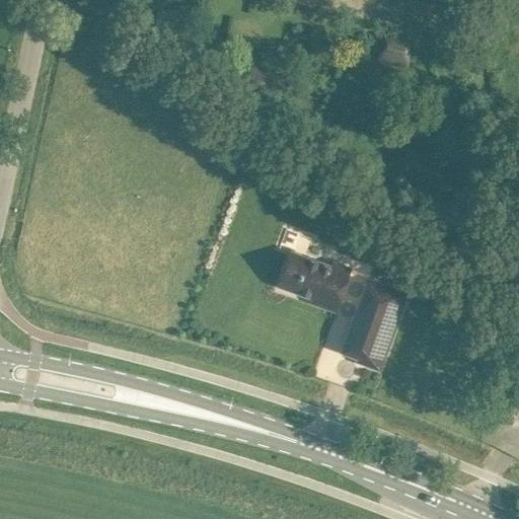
[(388,20),(383,47),(410,52),(415,25),(388,20)]
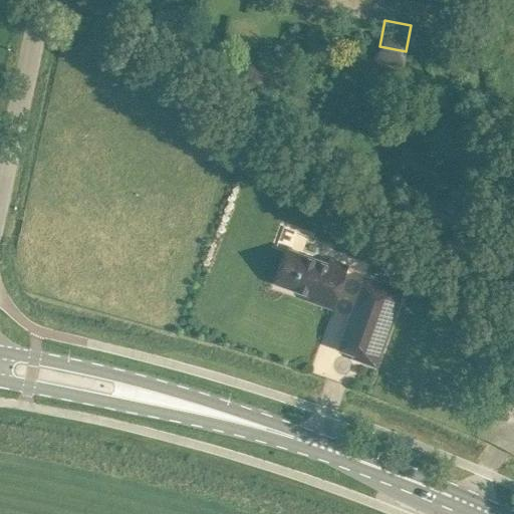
[(394,159),(401,169),(409,164),(402,153),(394,159)]
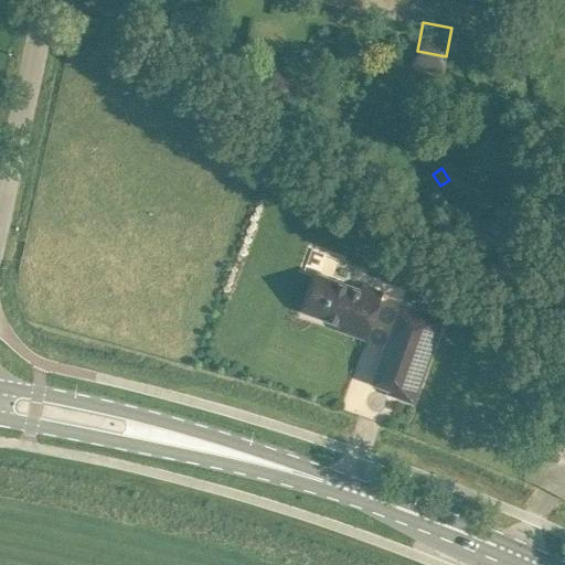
[(365,339),(383,290),(363,284),(361,289),(317,274),(304,311),(340,324),(338,329),(365,339)]
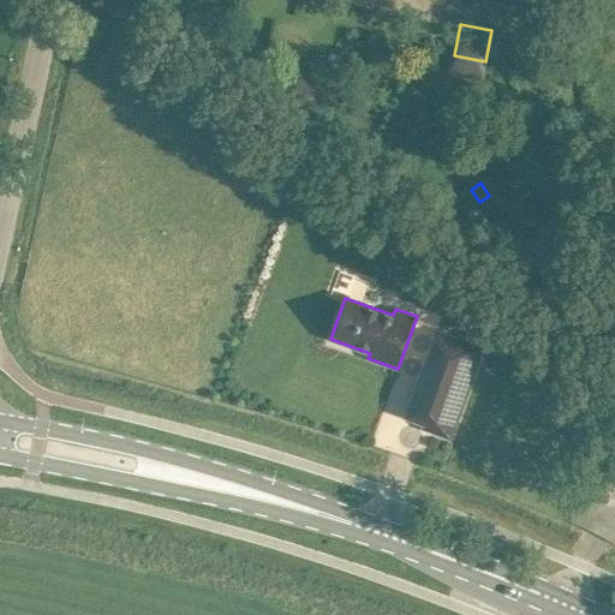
[(449,439),(458,416),(483,347),(437,332),(406,417),(423,423),(422,428),(449,439)]
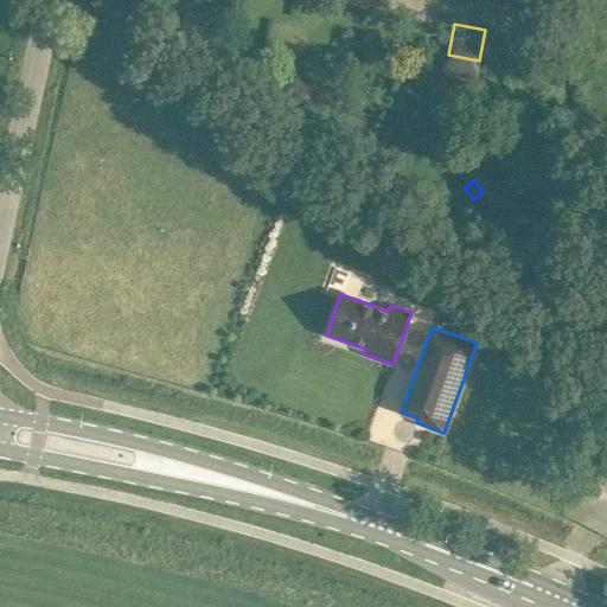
[(574,471),(585,459),(570,446),(560,458),(574,471)]
